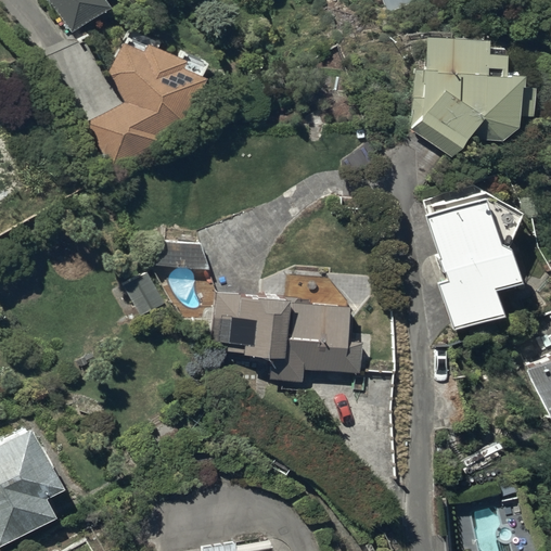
[(51,0),(76,35),(114,8),(107,0),(51,0)]
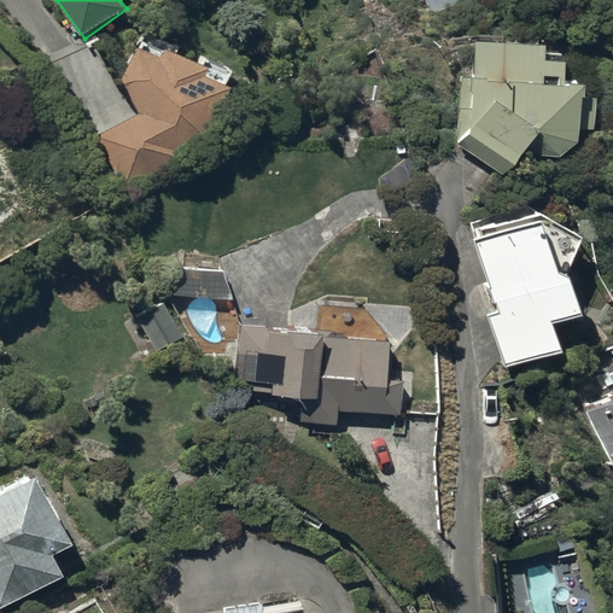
[(427,0),(437,17),(473,0),(427,0)]
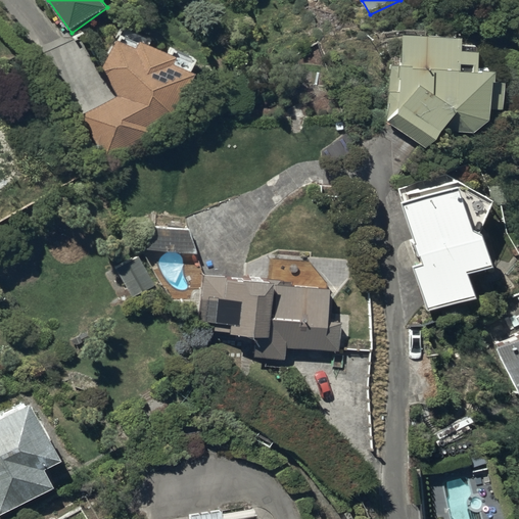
[(125,28),(120,40),(118,39),(102,74),(107,75),(120,100),(86,116),(107,161),(156,138),(152,130),(176,119),(196,74),(191,72),(196,61),(173,51),(172,54),(152,46),(154,41),(125,28)]
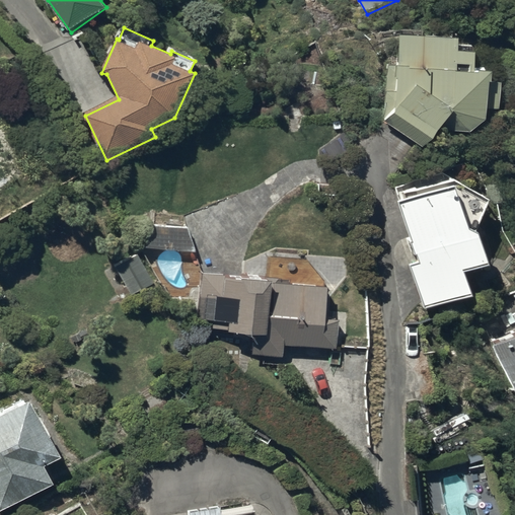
[(457,35),(399,34),(398,64),(396,64),(396,67),(389,66),(389,90),(386,90),(385,104),(388,104),(388,120),(385,124),(426,148),(436,132),(472,132),(486,118),(486,108),(501,108),(501,79),(489,79),(489,66),(471,66),(471,49),(456,49),(457,35)]
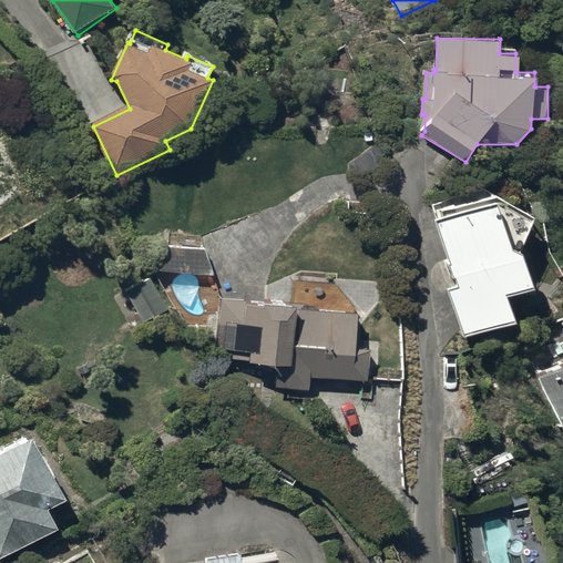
[(533,216),(483,191),(434,208),(439,222),(436,222),(459,287),(449,290),(466,339),(514,321),(505,295),(533,285),(521,247),(533,216)]
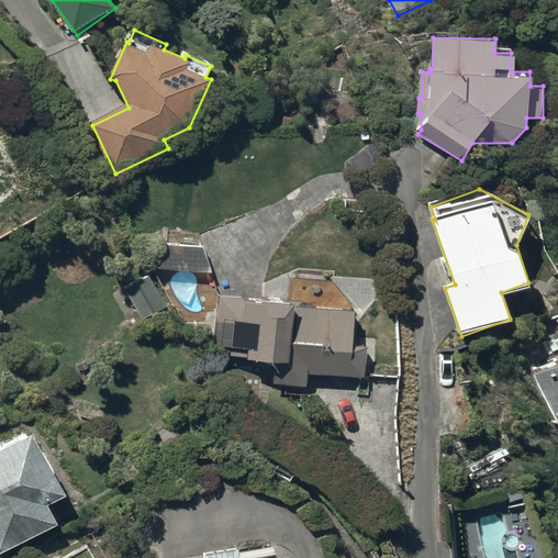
[(153,276),(127,291),(146,322),(171,307),(153,276)]
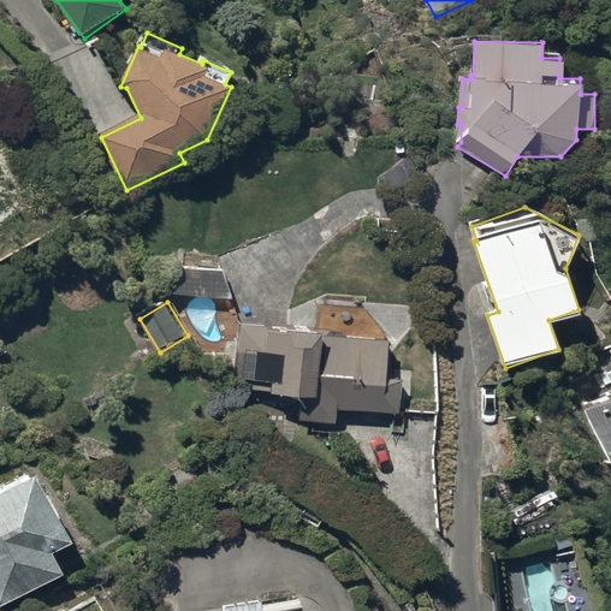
[(270,325),(241,324),(238,380),(254,380),(253,392),(271,392),(271,393),(301,395),(301,423),(339,425),(339,413),(401,414),(402,380),(386,380),(389,322),(349,321),(348,336),(334,336),(334,330),(270,328),(270,325)]
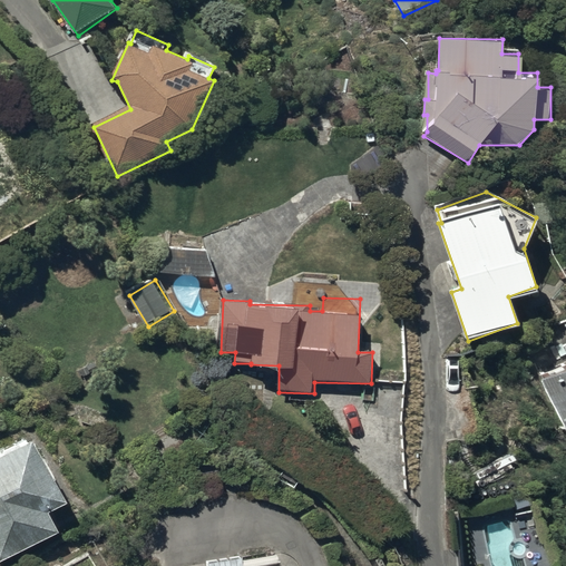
[(565,370),(544,380),(565,428),(565,353),(562,355),(565,362),(565,370)]
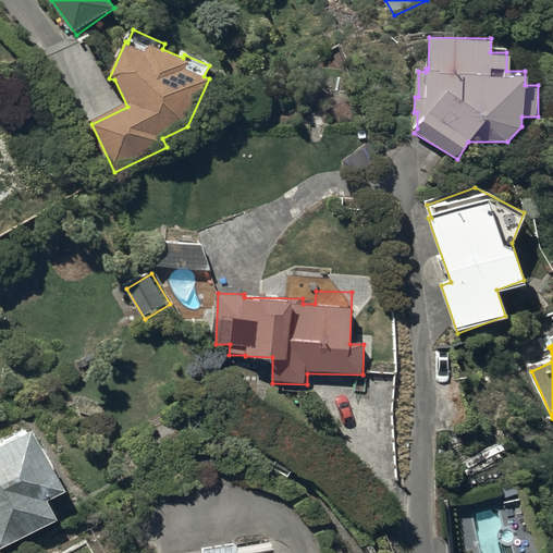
[(65,491),(31,429),(0,445),(0,549),(1,551),(59,519),(49,501),(65,491)]
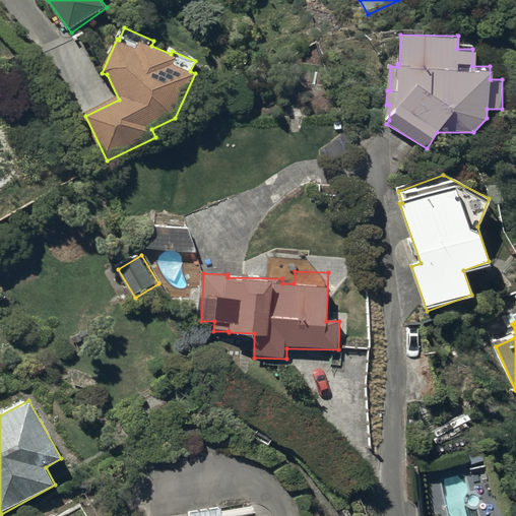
[(254,515),(254,512),(238,515),(221,515),(219,506),(190,512),(190,515),(254,515)]
